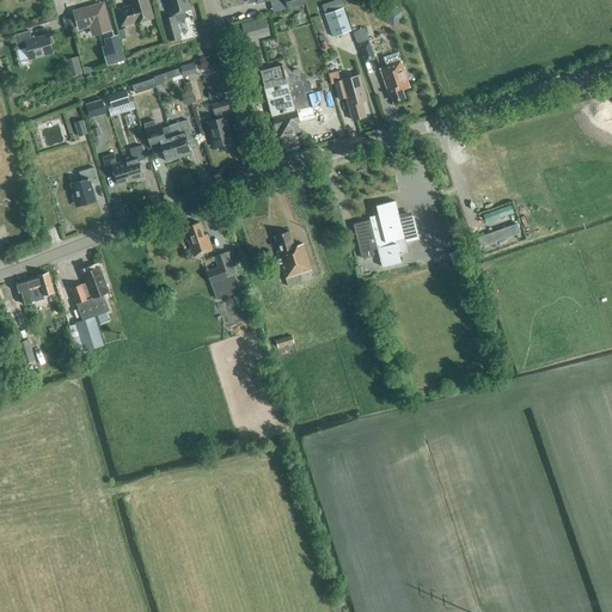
[(135,24),(153,19),(147,0),(128,0),(130,6),(116,10),(121,28),(135,23),(135,24)]
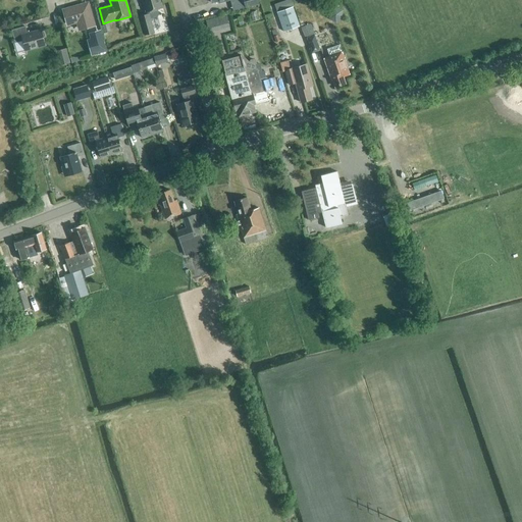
[(143,0),(144,3),(143,3),(146,13),(148,12),(150,17),(140,20),(145,36),(154,33),(150,19),(159,17),(157,9),(162,8),(159,0),(143,0)]
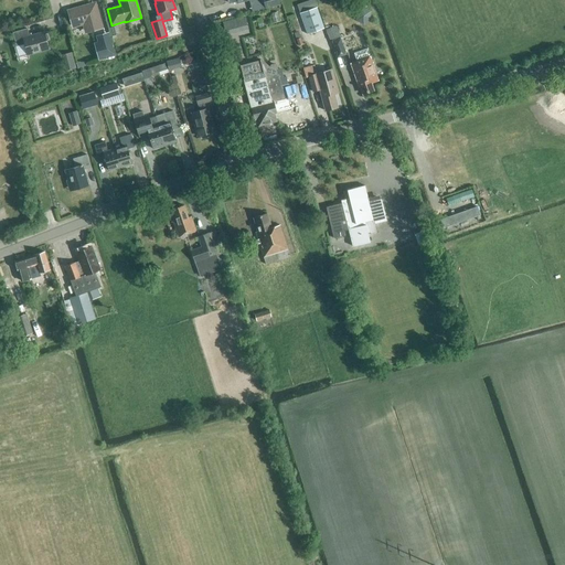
[(263,0),(265,9),(280,4),(278,0),(263,0)]
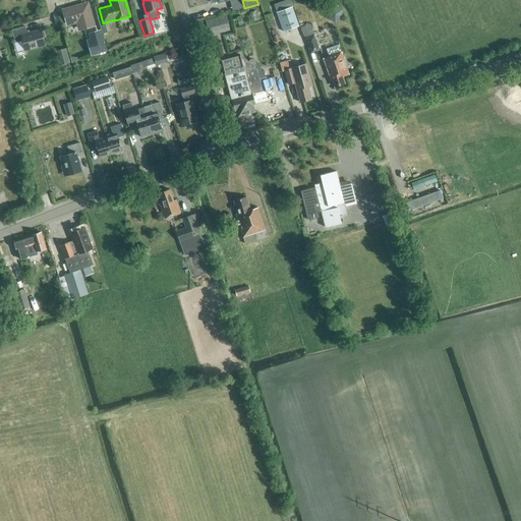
[(93,26),(87,5),(63,11),(67,26),(76,24),(78,31),(93,26)]
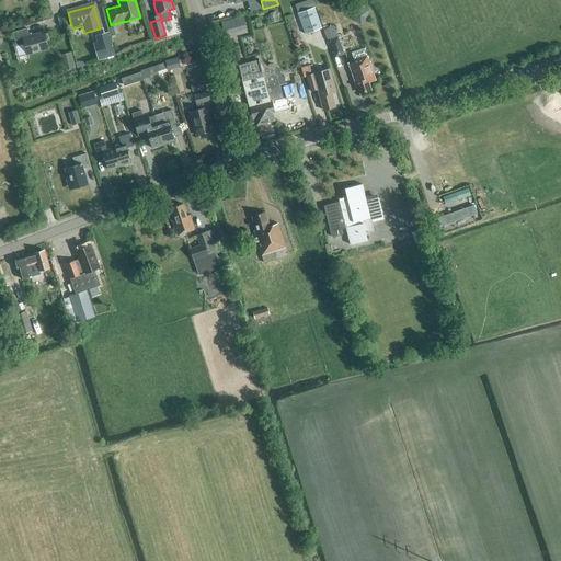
[(352,8),(354,21),(368,20),(366,7),(352,8)]
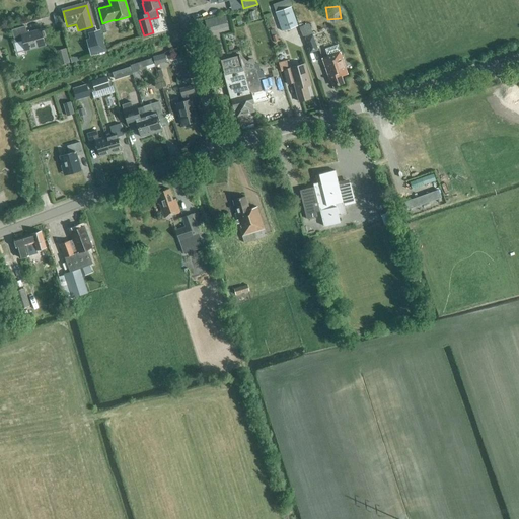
[(291,7),(276,13),(276,14),(282,31),(298,26),(291,7)]
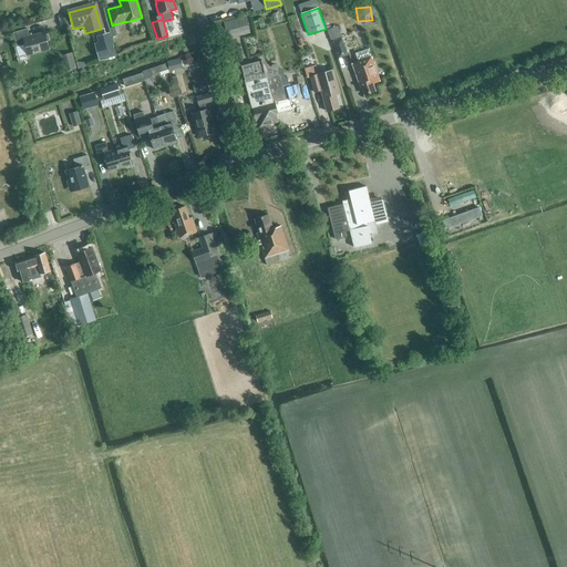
[(246,20),(244,21),(243,18),(224,22),(227,35),(250,30),(249,24),(247,24),(246,20)]
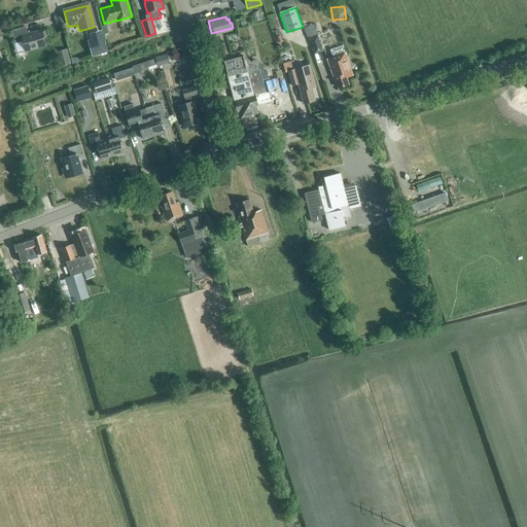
[(103,34),(110,32),(108,25),(101,27),(103,34)]
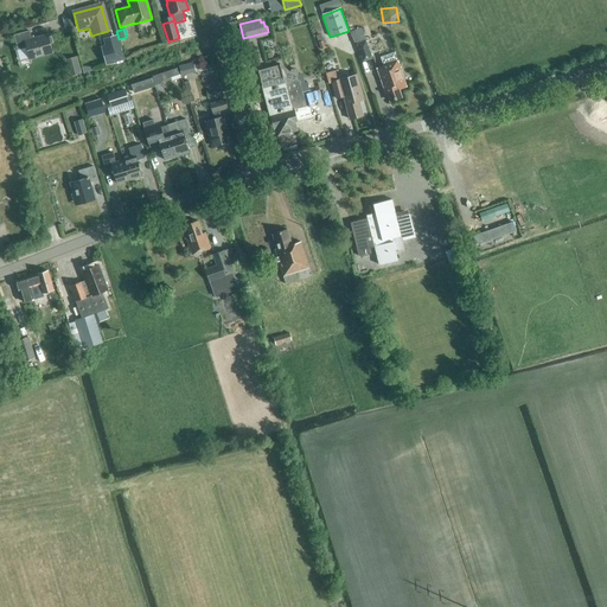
[(32,39),(30,31),(14,36),(18,50),(26,48),(30,59),(52,53),(48,34),(32,39)]
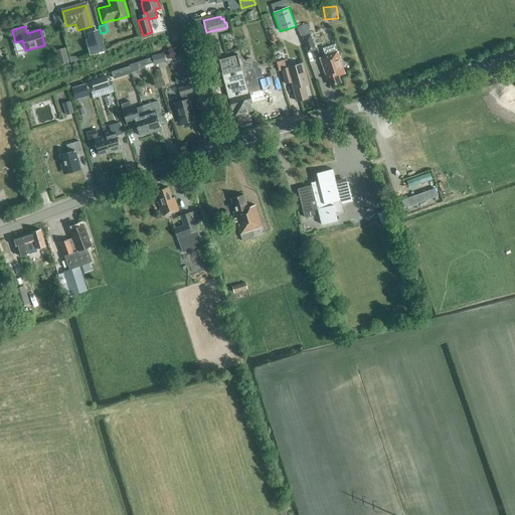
[(106,51),(100,29),(87,33),(89,38),(84,39),(90,55),(106,51)]
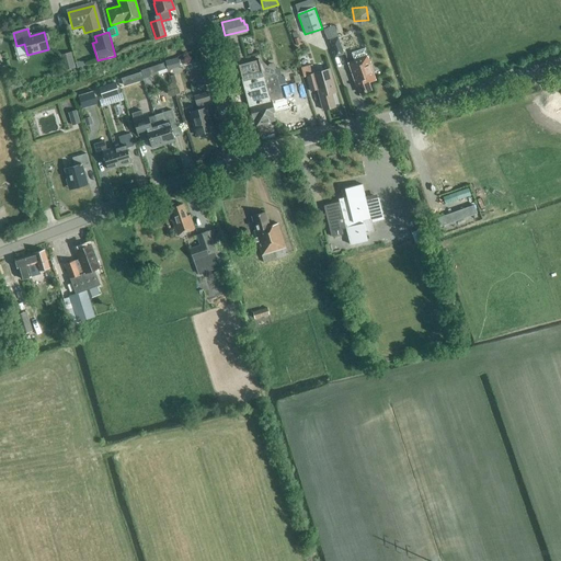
[(344,55),(338,37),(329,41),(335,58),(344,55)]
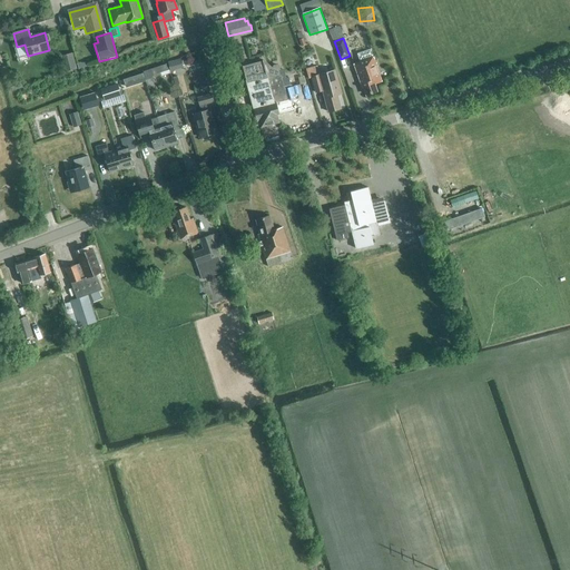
[(65,72),(77,69),(72,52),(60,56),(65,72)]
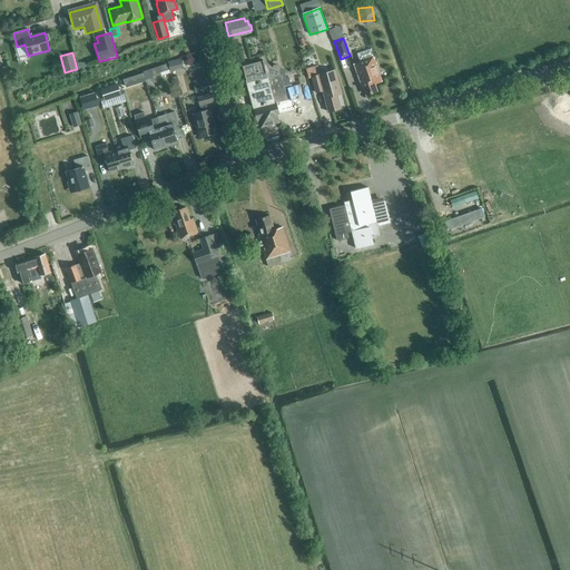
[(376,91),(374,84),(381,81),(373,58),(354,65),(362,88),(363,88),(366,96),(376,91)]
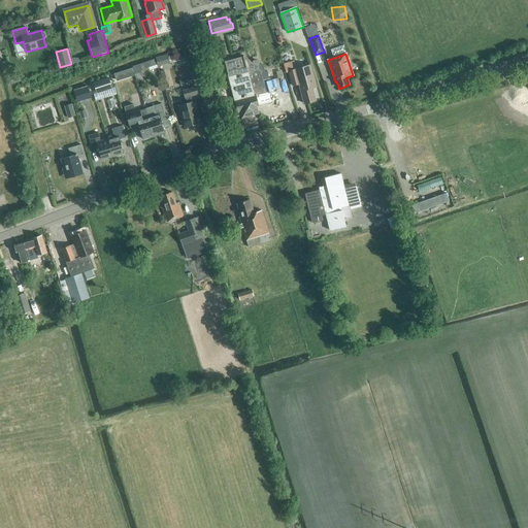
[(245,64),(243,56),(224,61),(238,112),(240,112),(241,119),(259,113),(257,106),(259,106),(258,104),(268,101),(257,61),(245,64)]
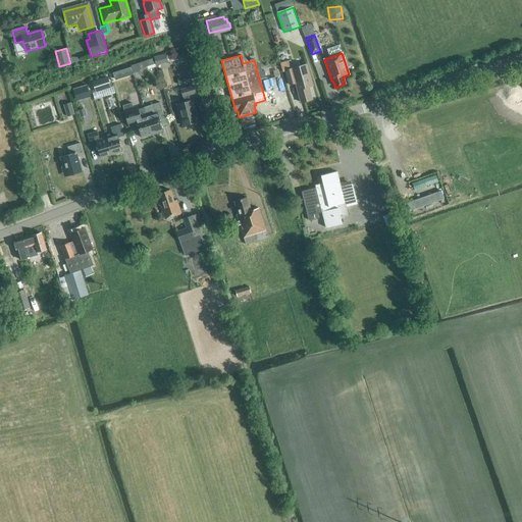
[(154,64),(152,59),(131,66),(135,77),(139,76),(137,72),(140,69),(154,64)]
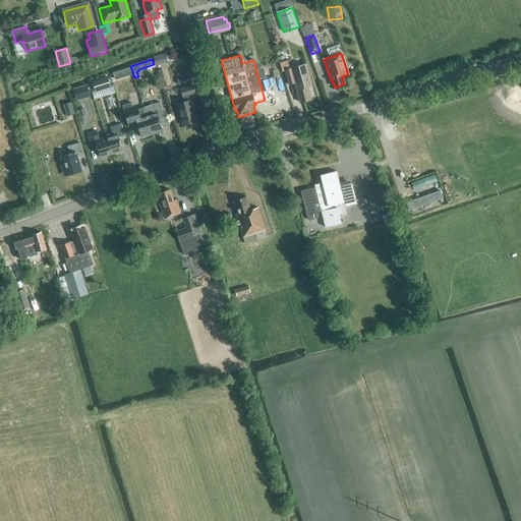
[(291,69),(285,70),(288,84),(296,82),(296,84),(295,85),(300,103),(311,100),(306,82),(310,81),(306,64),(290,68),(291,69)]
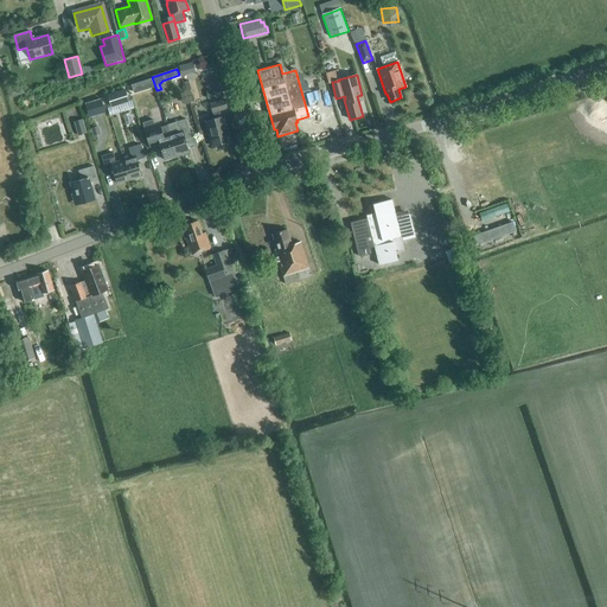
[(134,94),(141,91),(138,83),(132,85),(134,94)]
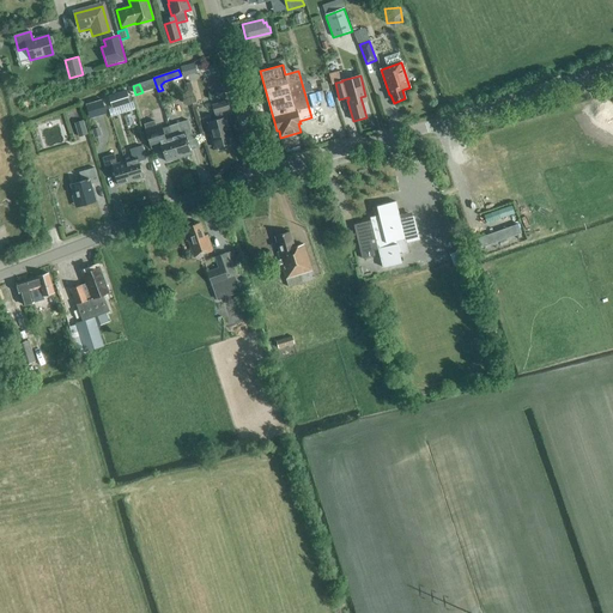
[(22,87),(17,90),(14,85),(6,89),(10,99),(24,95),(22,87)]
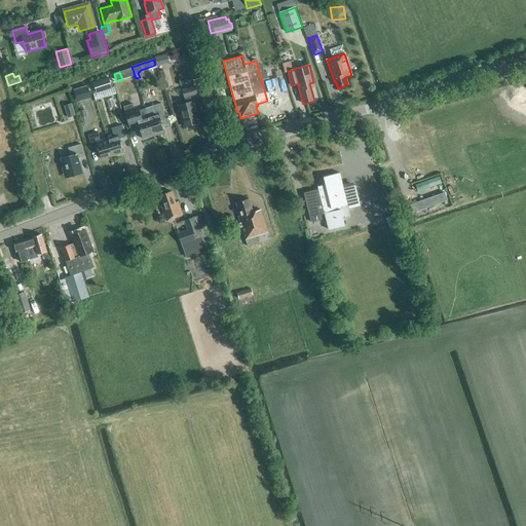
[(97,94),(112,88),(108,78),(92,83),(97,94)]
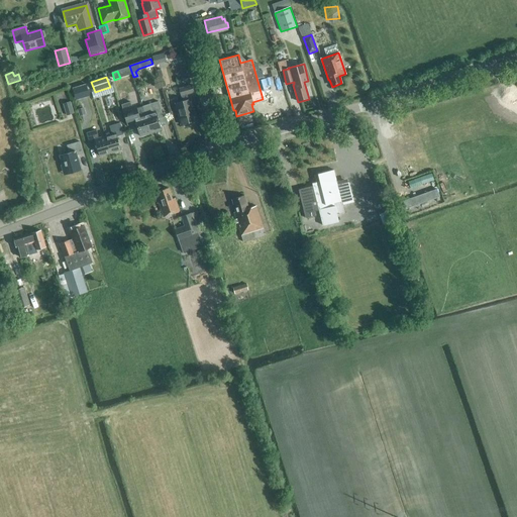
[(87,85),(73,89),(76,102),(91,97),(87,85)]
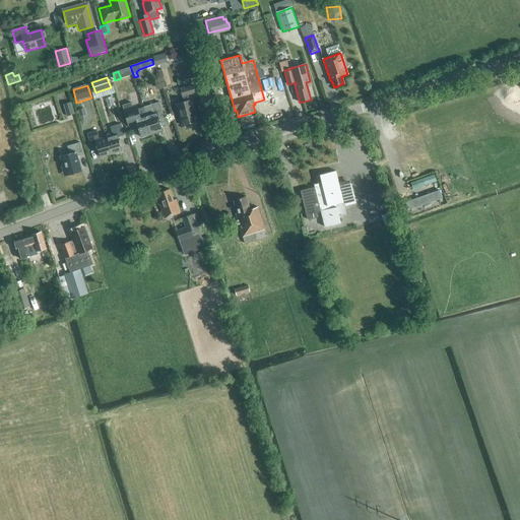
[(189,101),(188,94),(194,93),(192,86),(180,89),(184,103),(177,104),(183,125),(196,122),(191,101),(189,101)]
